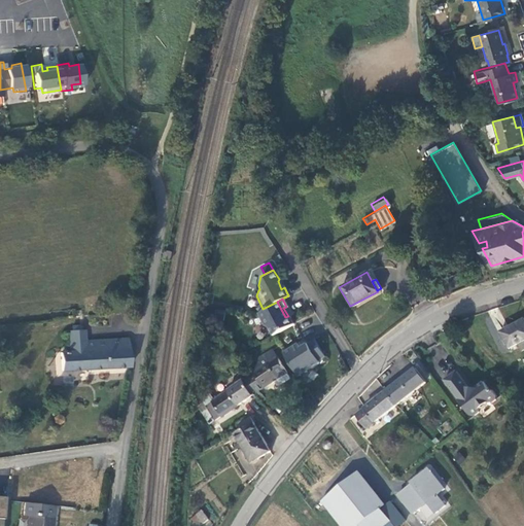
[(292,324),(288,316),(285,317),(277,302),(263,309),(256,313),(264,325),(267,326),(271,336),(292,324)]
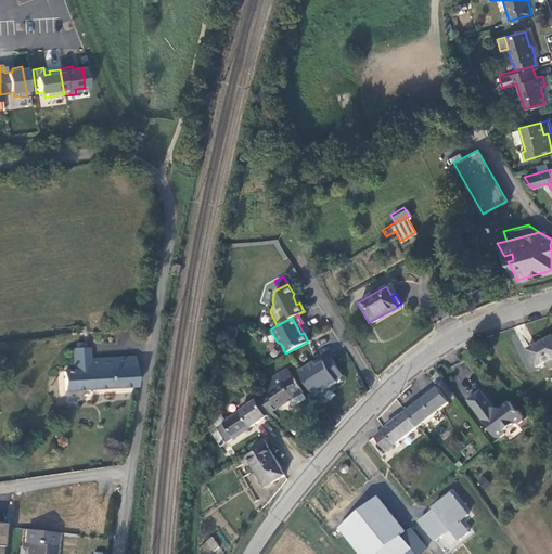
[(550,357),(551,356),(551,338),(550,335),(525,348),(535,365),(543,361),(550,357)]
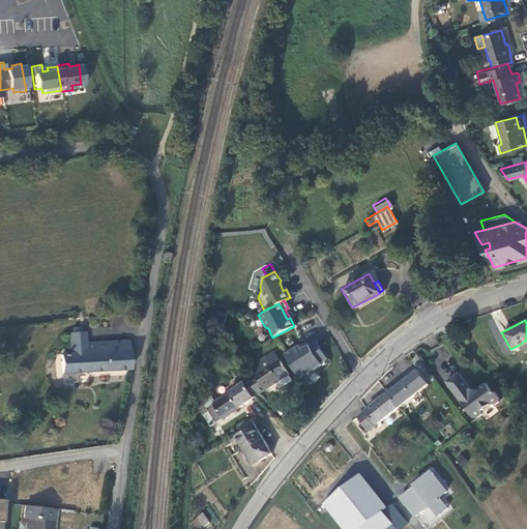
[(127,369),(125,340),(82,343),(82,332),(66,333),(66,354),(58,354),(59,373),(127,369)]
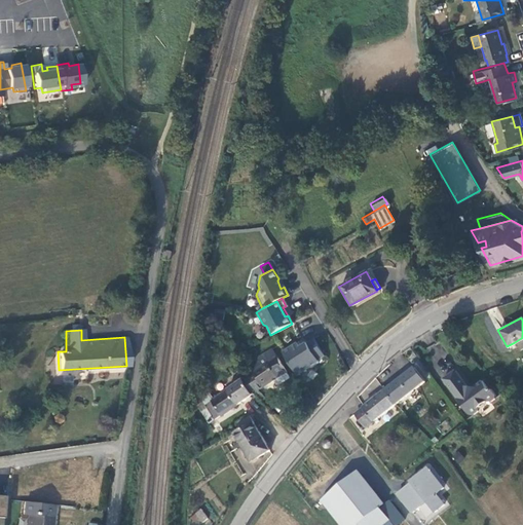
[(323,355),(312,338),(298,346),(296,342),(281,351),(296,375),(316,362),(315,360),(323,355)]
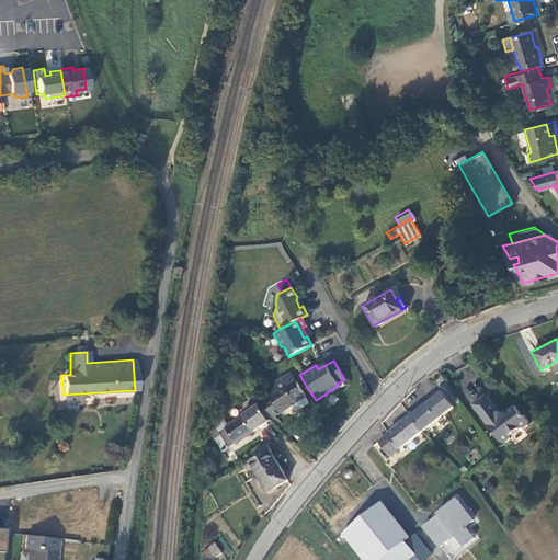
[(268,398),(293,380),(288,373),(262,387),(268,398)]
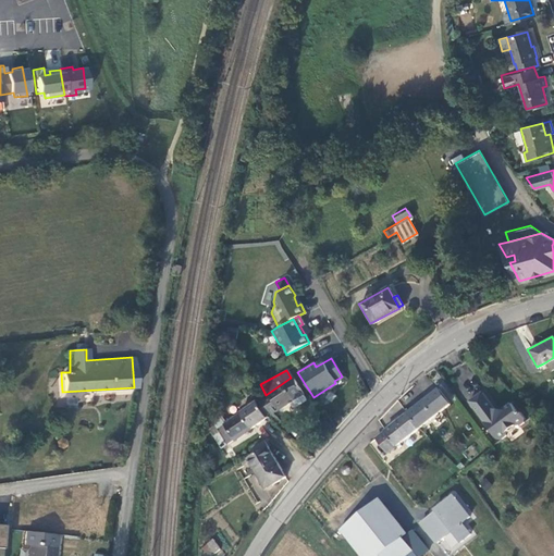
[(271,412),(287,402),(292,408),(305,399),(291,377),(291,378),(266,395),(256,400),(266,417),(273,424),(279,420),(271,412)]
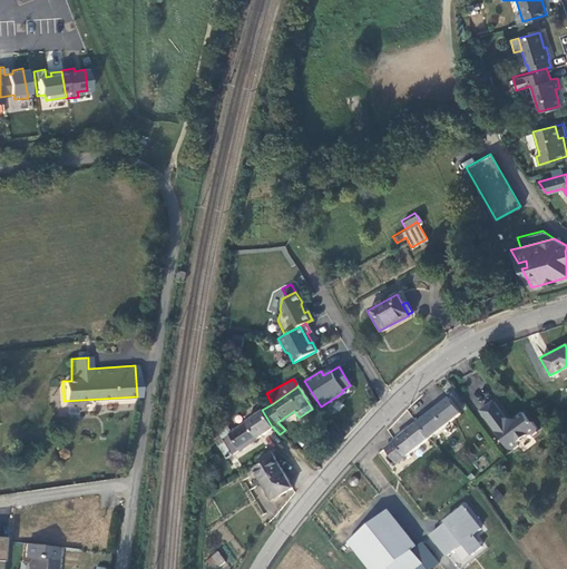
[(427,438),(458,412),(446,398),(414,422),(427,438)]
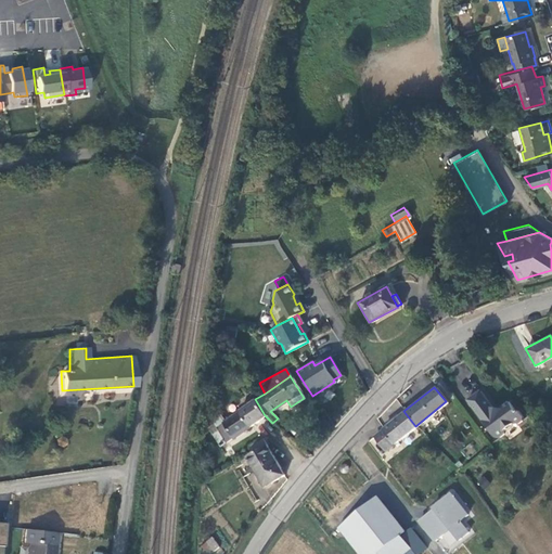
[(522,416),(516,410),(513,410),(506,401),(498,408),(491,407),(477,390),(464,399),(493,436),(497,436),(502,433),(503,429),(512,423),(515,423),(521,420),(522,416)]
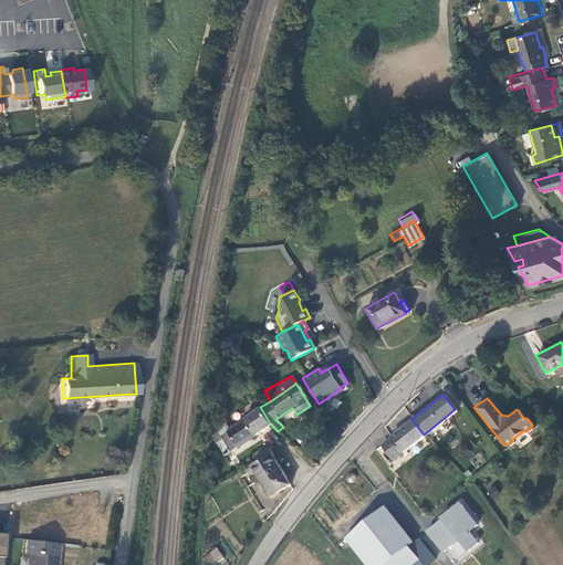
[(222,454),(270,424),(260,407),(259,407),(225,430),(219,433),(217,431),(209,436),(222,454)]
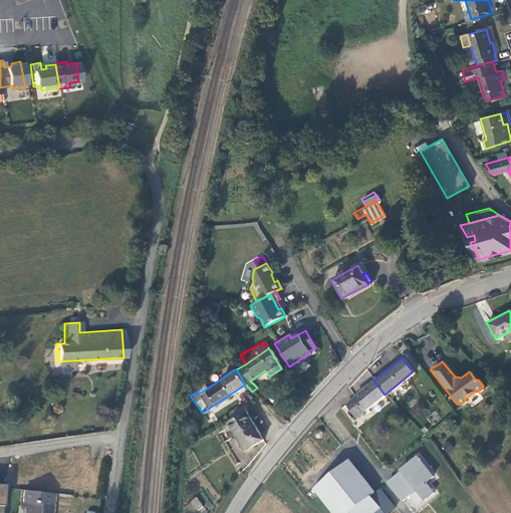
[(355,417),(385,395),(373,380),(344,404),(355,417)]
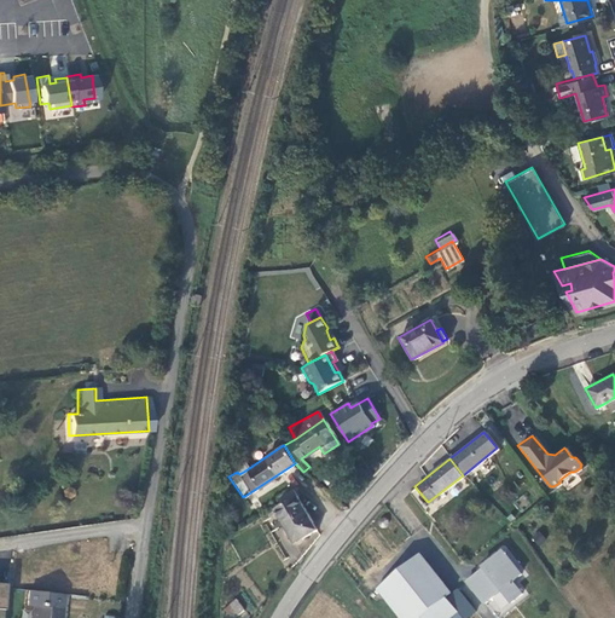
[(245,471),(238,461),(232,466),(237,472),(239,474),(245,471)]
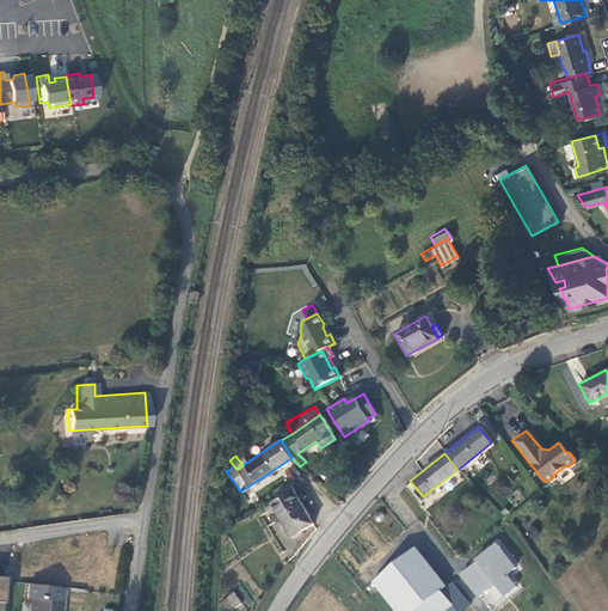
[(292,490),(287,482),(270,492),(276,499),(292,490)]
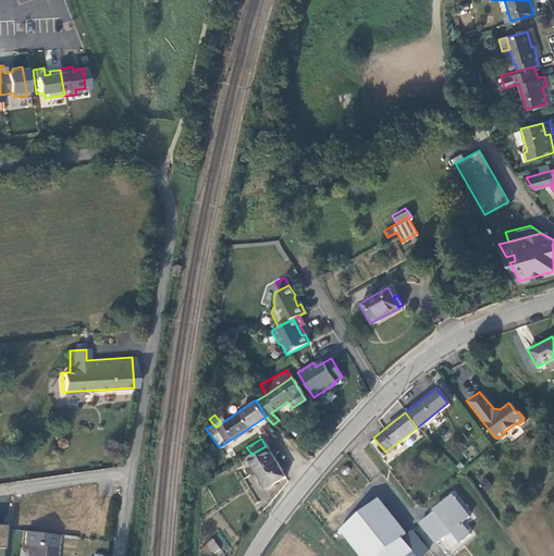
[(284,476),(266,446),(251,454),(245,457),(251,468),(253,468),(254,470),(263,487),(284,476)]
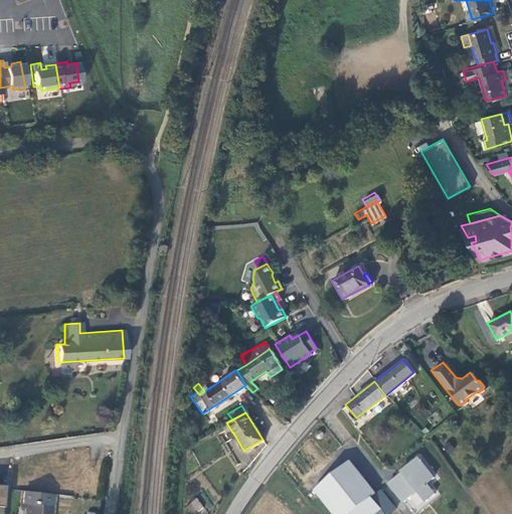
[(321,435),(322,434),(318,430),(315,431),(314,432),(313,433),(313,435),(314,437),(315,438),(316,439),(318,439),(319,438),(320,437),(321,435)]
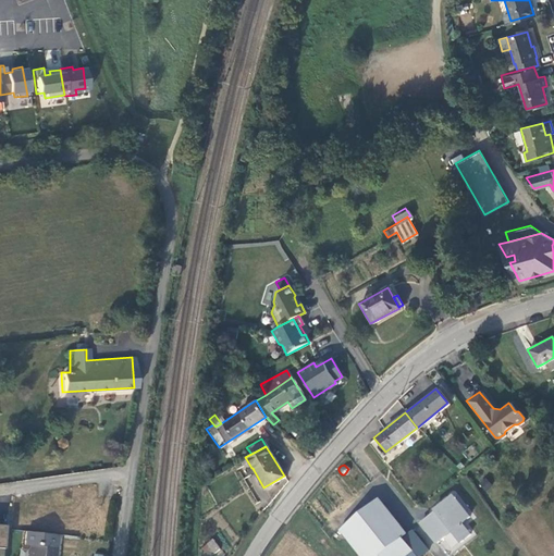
[(483,490),(489,483),(482,477),(476,484),(483,490)]
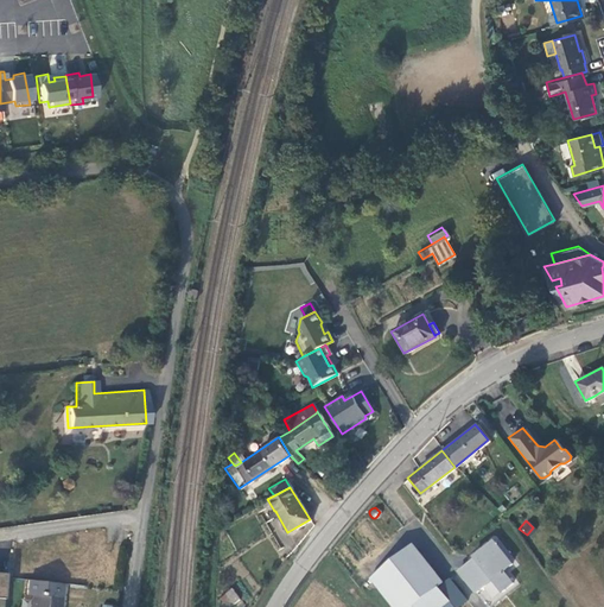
[(470,561),(457,570),(475,592),(490,580),(500,592),(510,582),(501,570),(510,563),(491,539),(472,555),(476,560),(471,562),(470,561)]
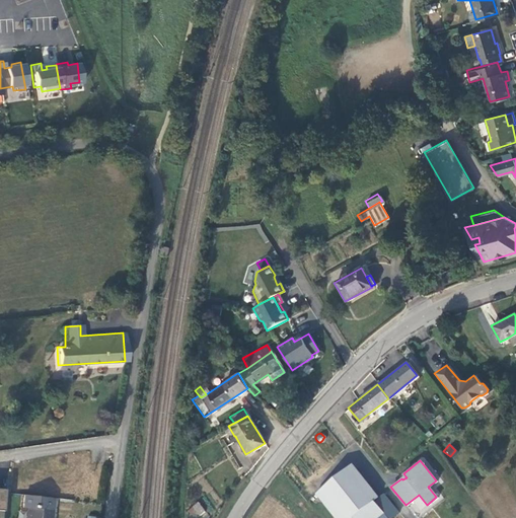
[(373,500),(347,466),(315,492),(335,517),(388,517),(396,512),(382,493),(373,500)]
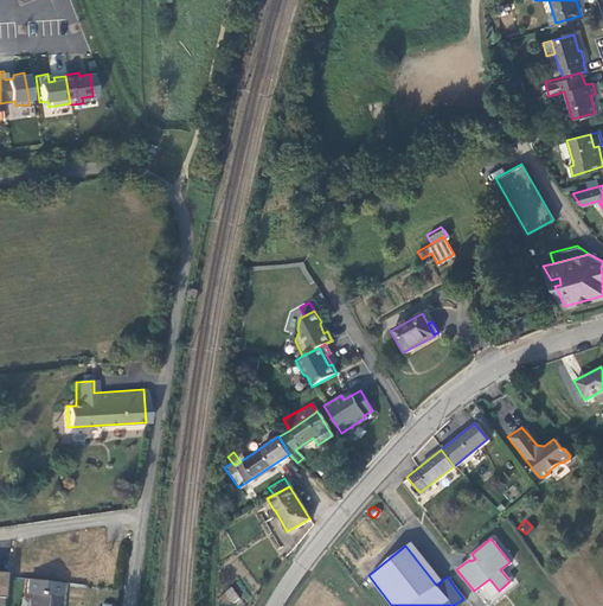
[(57,605),(59,595),(56,595),(57,580),(25,576),(24,592),(30,593),(27,605),(57,605)]
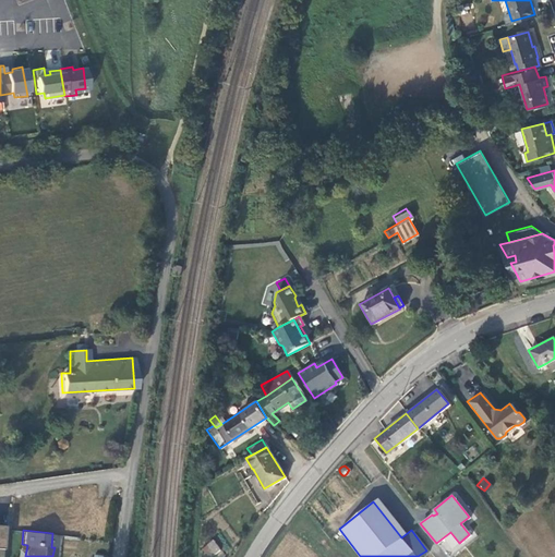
[(198,546),(204,556),(217,549),(212,539),(198,546)]
